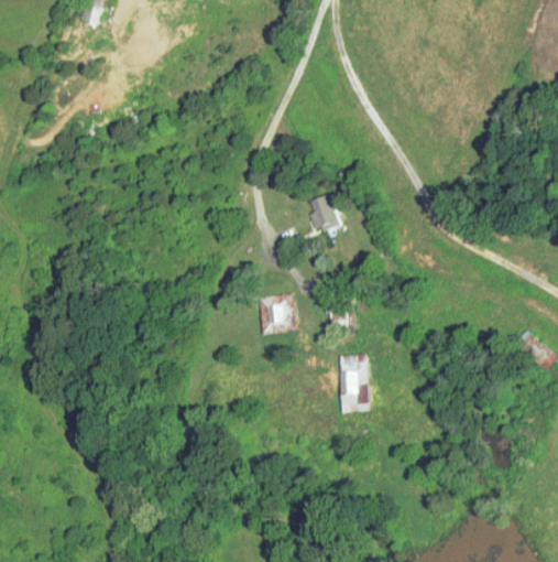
[(307,203),(312,215),(307,216),(315,234),(338,225),(326,194),(307,203)]
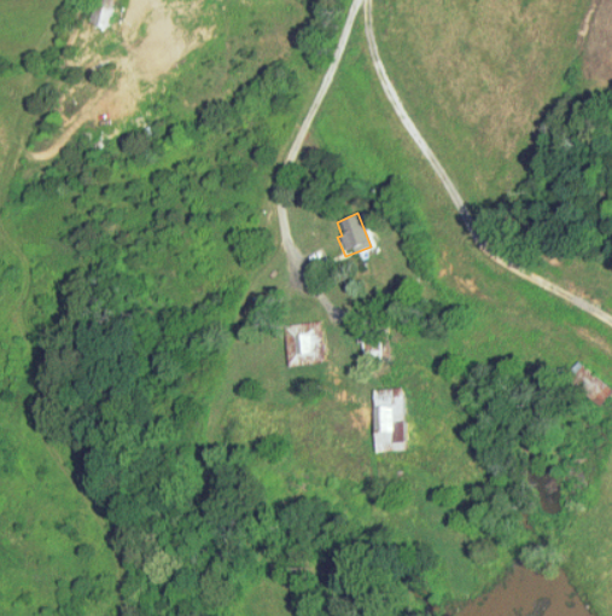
[(362,354),(379,352),(376,320),(360,323),(361,329),(353,330),(355,344),(360,344),(362,354)]
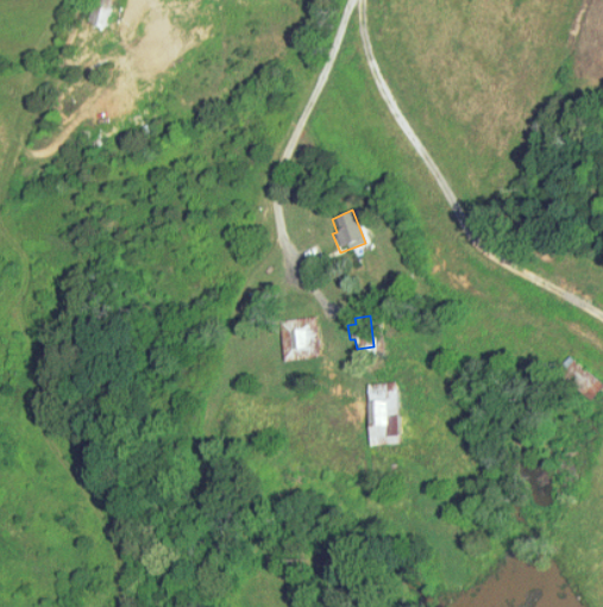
[(286,320),(290,356),(284,357),(284,362),(318,357),(312,317),(286,320)]
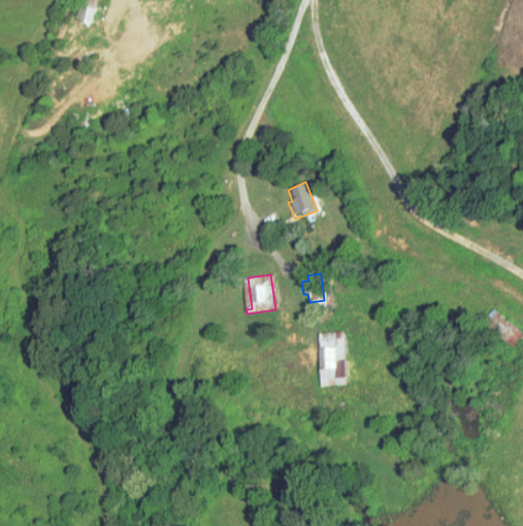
[(512,348),(522,333),(493,310),(482,325),(512,348)]
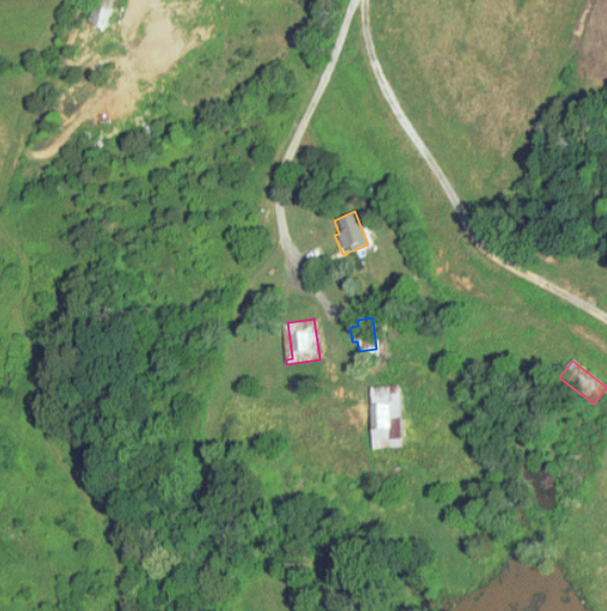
[(401,448),(399,386),(369,387),(371,449),(401,448)]
